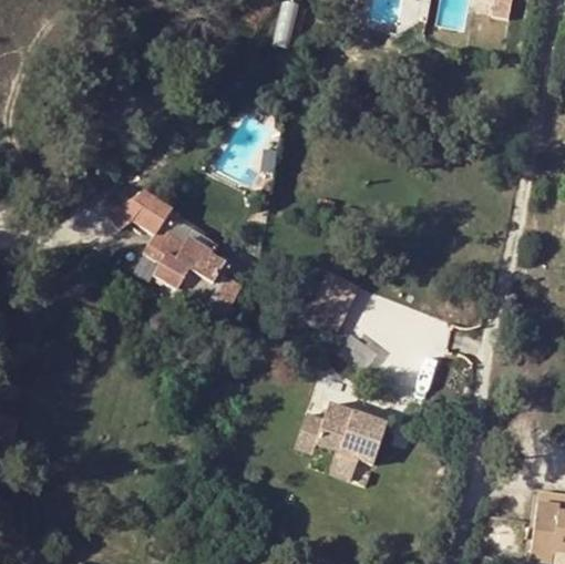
[(499,0),(495,14),(513,18),(515,2),(499,0)]
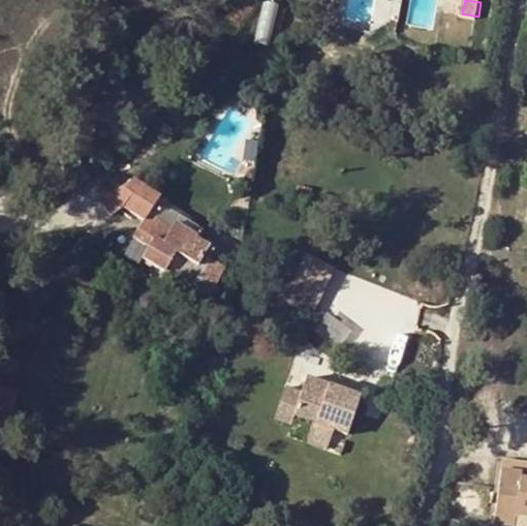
[(256,169),(248,167),(244,182),(252,185),(256,169)]
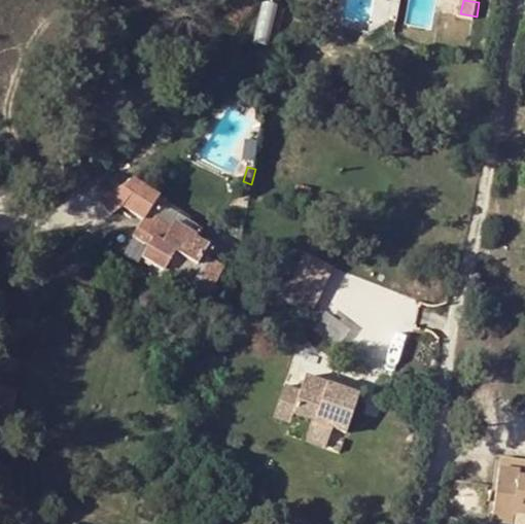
[(152,212),(160,200),(164,194),(138,177),(111,199),(126,206),(130,200),(151,213),(152,212)]
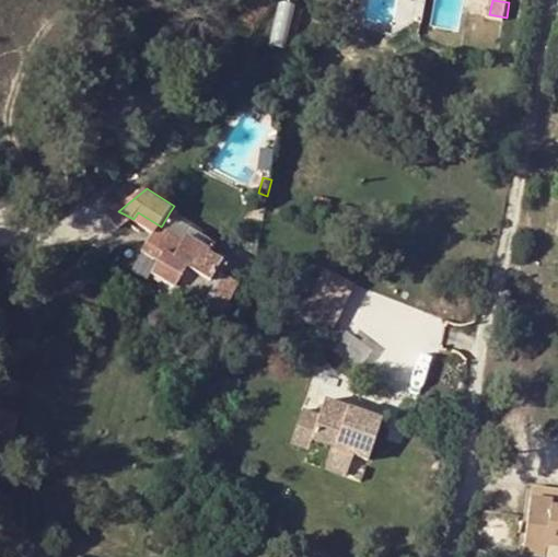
[(186,233),(211,247),(216,241),(170,212),(162,225),(184,238),(186,233)]
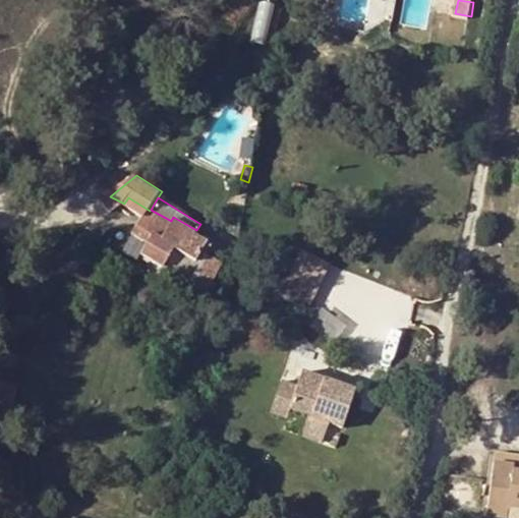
[(151,210),(150,211),(138,229),(150,236),(153,231),(162,236),(171,221),(151,210)]
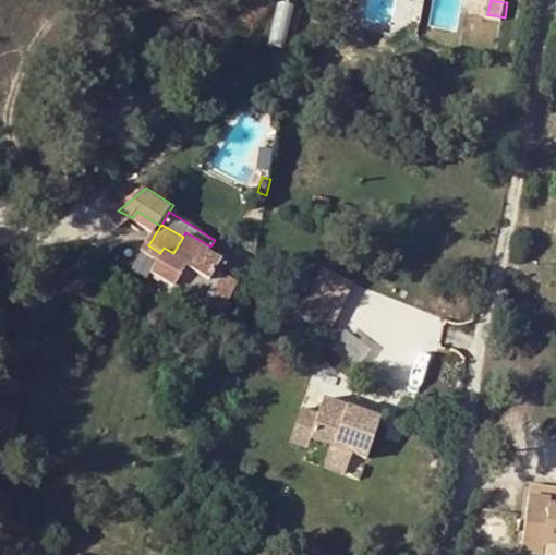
[(164,248),(160,253),(152,268),(222,310),(245,266),(244,261),(231,252),(226,261),(208,250),(210,246),(185,232),(183,237),(173,253),(164,248)]
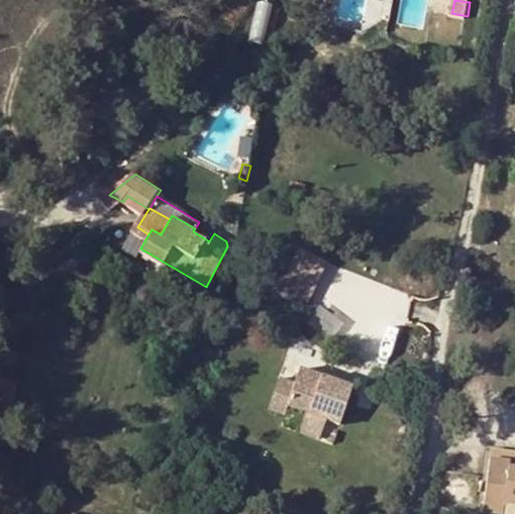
[(307,302),(307,300),(326,259),(299,245),(279,290),(302,300),(307,302)]
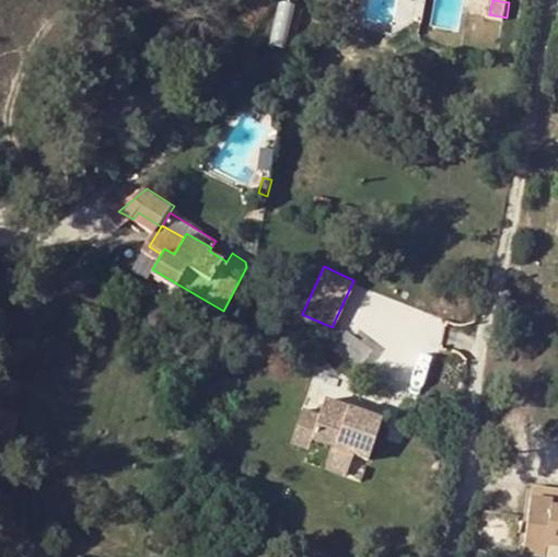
[(353,451),(369,457),(384,417),(326,395),(321,412),(304,406),(292,439),(309,445),(312,437),(333,444),(353,451)]
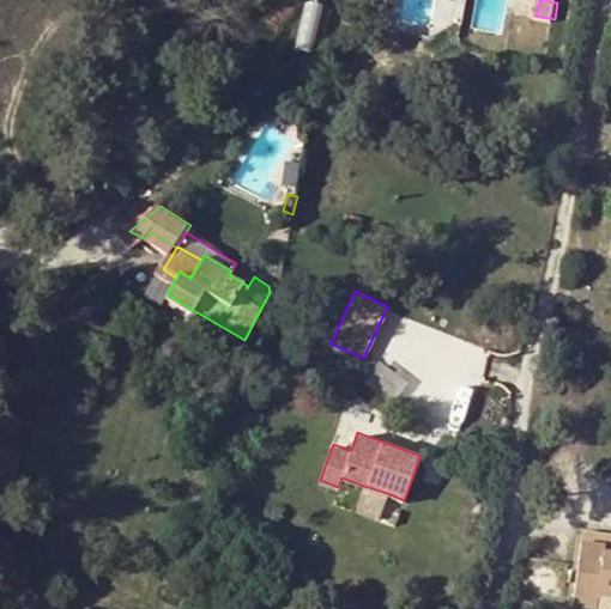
[(387,493),(364,486),(356,507),(381,515),(387,493)]
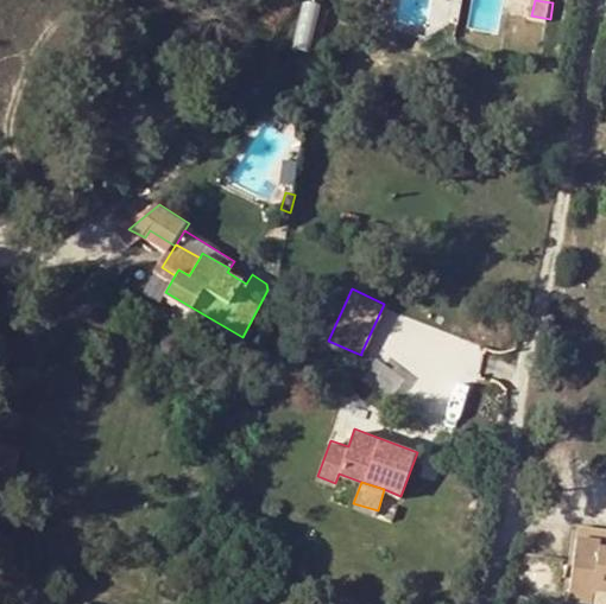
[(599,539),(600,528),(579,526),(576,536),(599,539)]
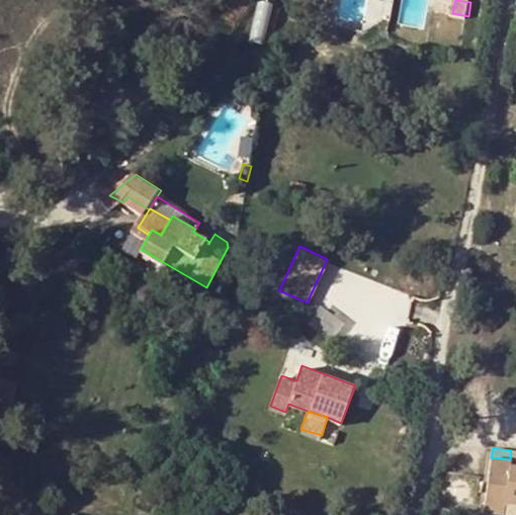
[(510,459),(491,457),(484,509),(503,512),(505,502),(515,503),(515,450),(511,450),(510,459)]
